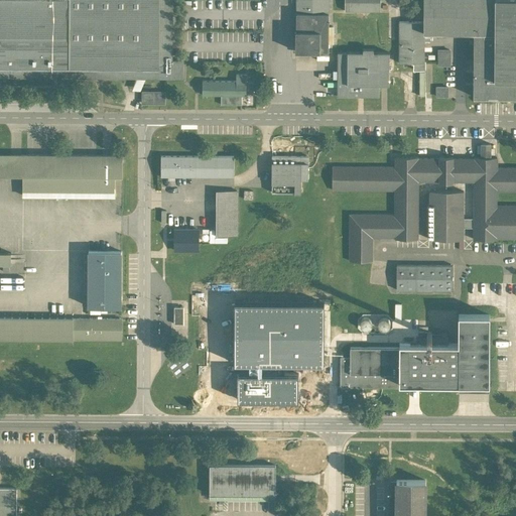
[(0,0),(0,77),(182,79),(182,61),(172,61),(172,0),(0,0)]
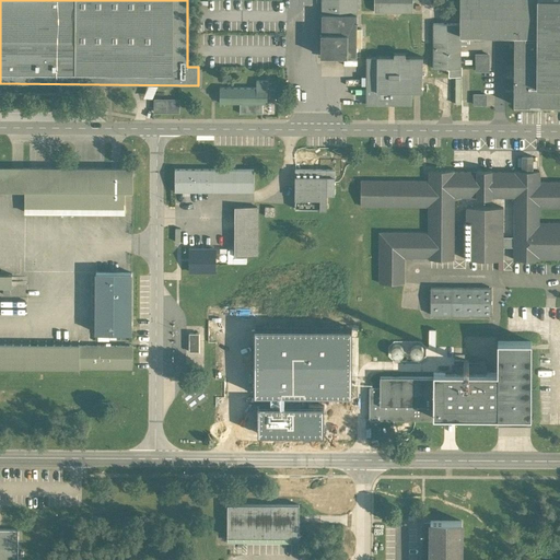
[(356,0),(321,0),(321,55),(356,56),(356,0)]
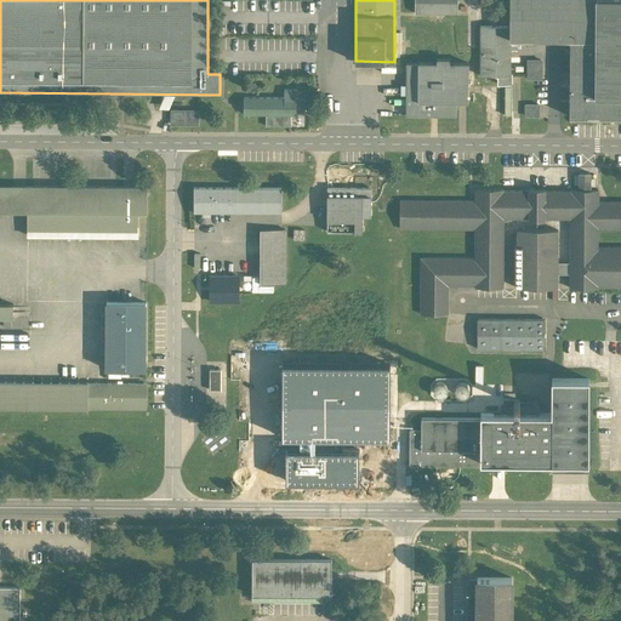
[(456,0),(415,0),(415,13),(457,13),(456,0)]
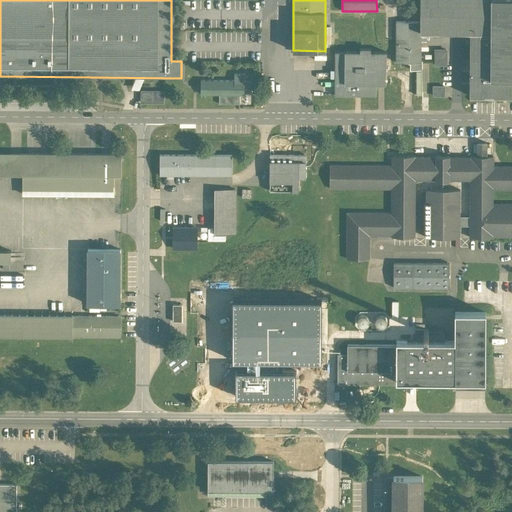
[(511,0),(421,0),(421,21),(421,32),(470,32),(469,96),(511,96),(511,0)]
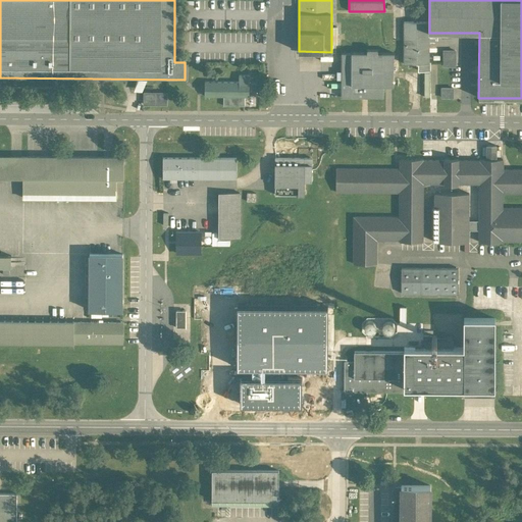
[(429,21),(404,21),(404,63),(418,63),(418,70),(429,70),(429,33),(429,21)]
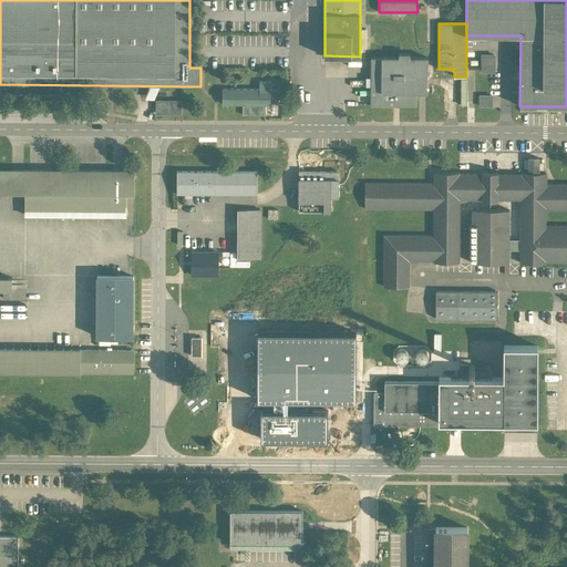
[(399,58),(371,58),(370,105),(415,106),(415,93),(426,93),(426,58),(410,58),(410,53),(399,53),(399,58)]
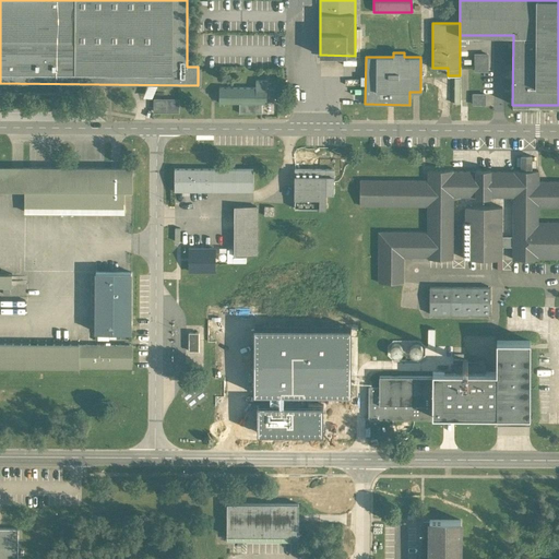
[(488,54),(474,54),(474,71),(487,71),(488,54)]
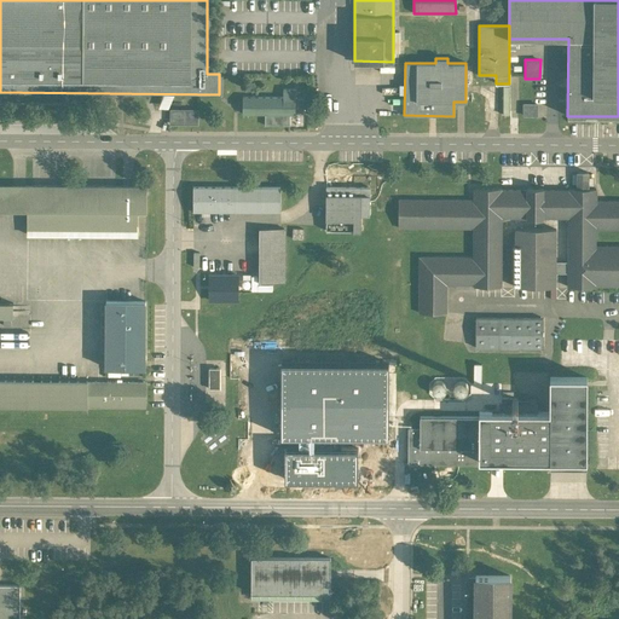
[(283,98),(243,97),(242,115),(265,115),(290,115),(295,115),(295,113),(295,99),(295,90),(283,90),(283,98)]
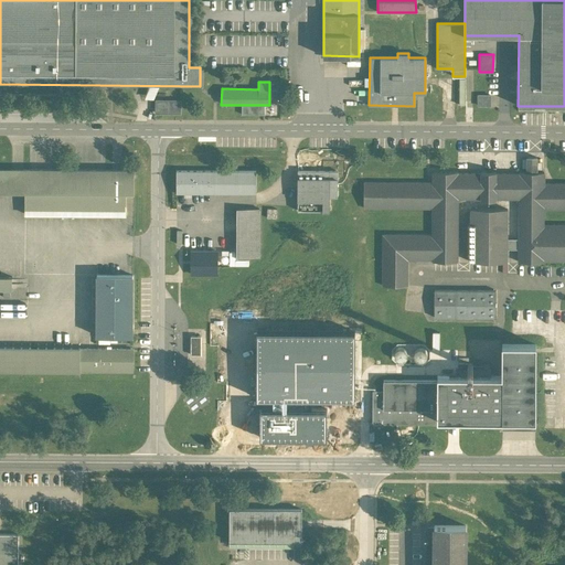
[(490,95),(477,95),(477,107),(490,107),(490,95)]
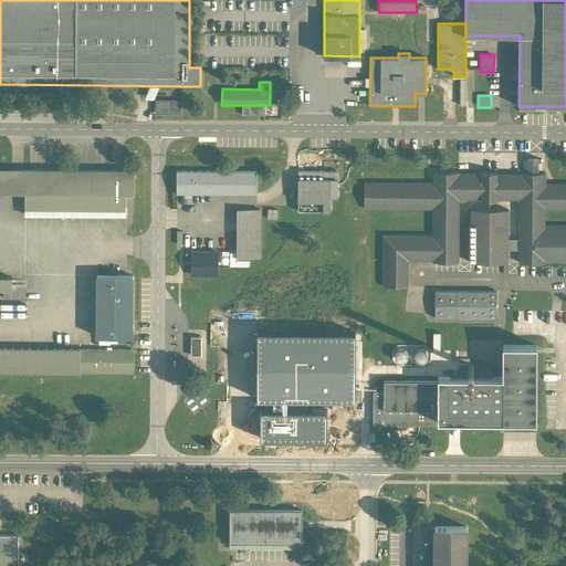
[(181,101),(156,101),(156,114),(181,114),(181,101)]
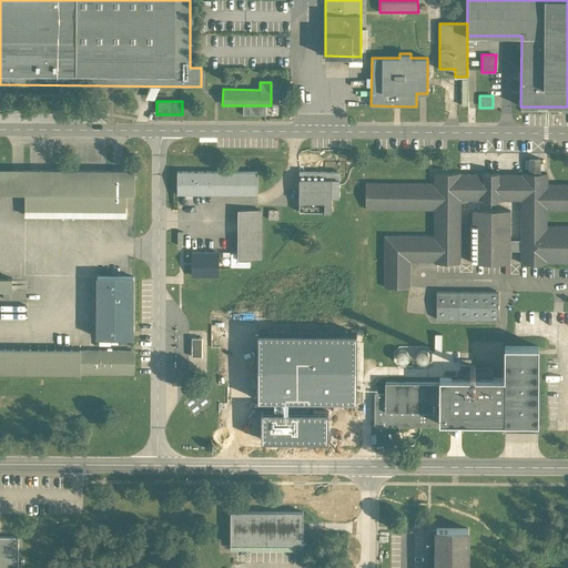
[(266,105),(243,105),(243,115),(265,115),(266,105)]
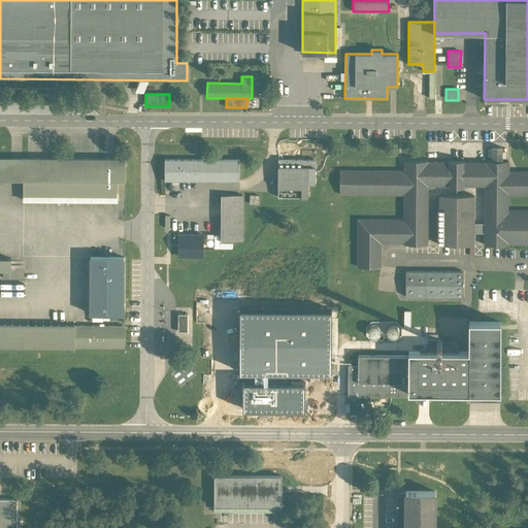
[(403,170),(340,169),(339,195),(403,195),(403,220),(357,220),(357,266),(381,267),(382,244),(428,244),(428,186),(484,187),(484,224),(473,224),(473,196),(439,195),(438,244),(473,244),(473,233),(484,233),(484,243),(527,243),(527,209),(507,210),(507,195),(527,195),(527,170),(508,170),(508,162),(501,162),(501,147),(491,147),(491,162),(403,161),(403,170)]
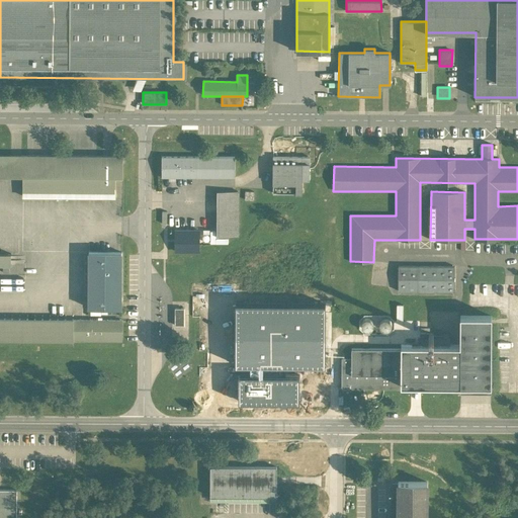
[(11,155),(0,154),(0,176),(22,177),(115,177),(122,178),(123,156),(11,155)]
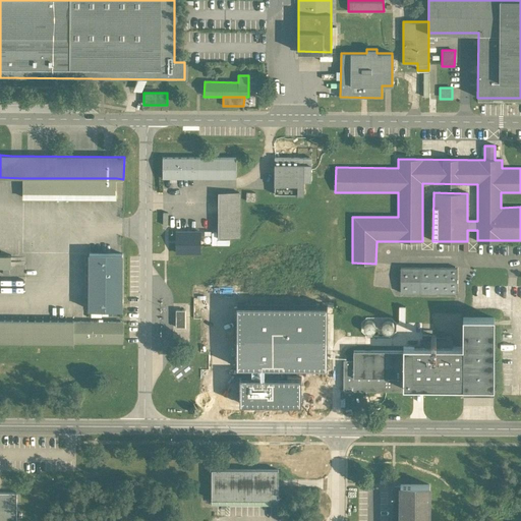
[(235,158),(163,157),(162,178),(235,178),(235,158)]
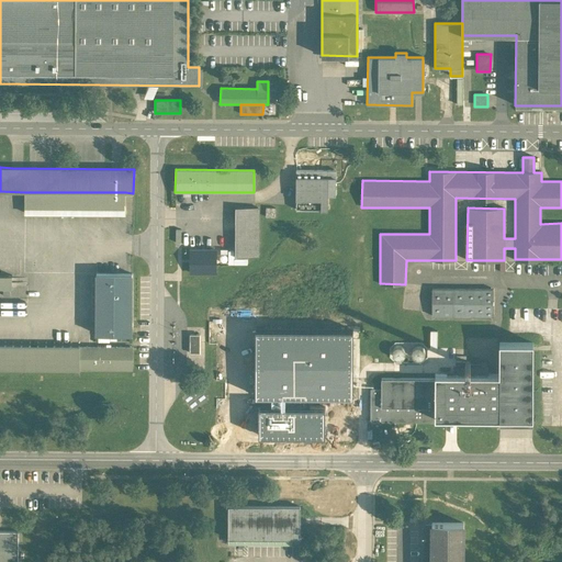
[(335,170),(296,170),(296,210),(327,210),(327,195),(335,195),(335,170)]
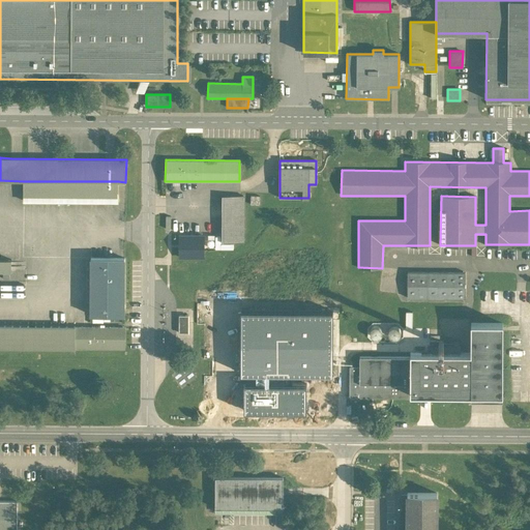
[(118,181),(23,181),(23,201),(117,202),(118,181)]
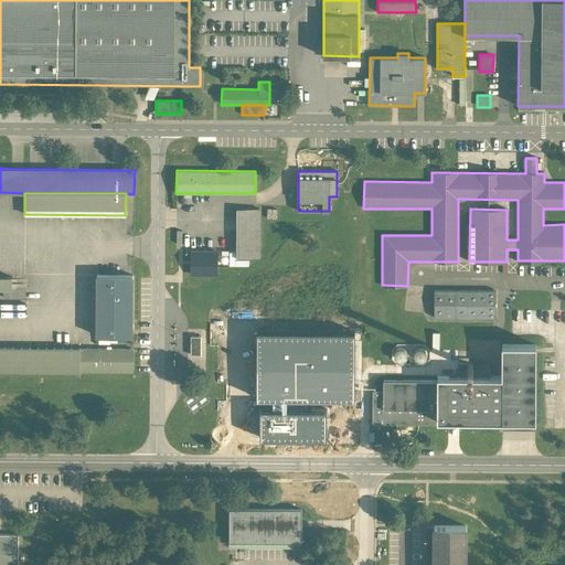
[(257,209),(236,209),(236,257),(259,257),(260,209),(257,209)]
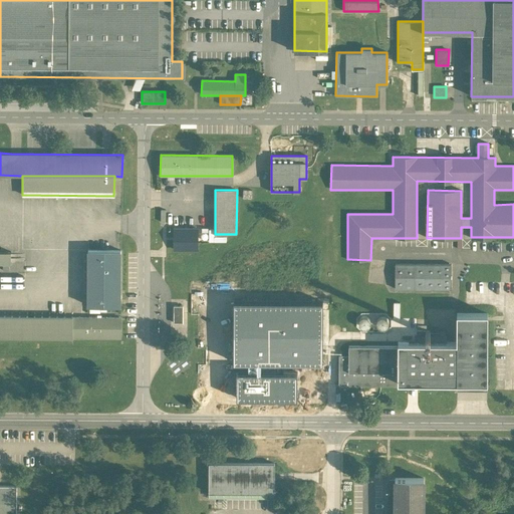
[(198,229),(174,229),(174,241),(174,251),(198,251),(198,242),(198,229)]
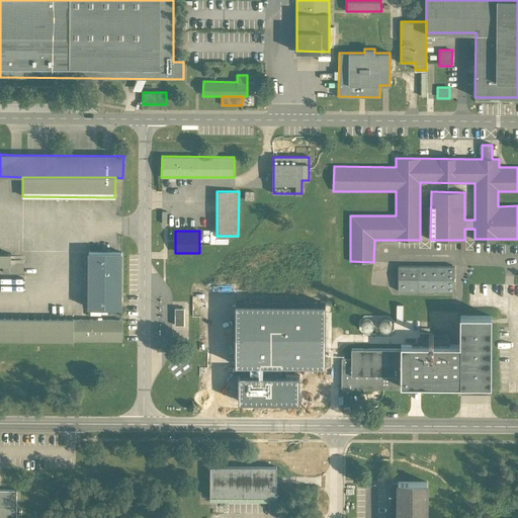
[(0,264),(14,265),(14,253),(0,252),(0,264)]
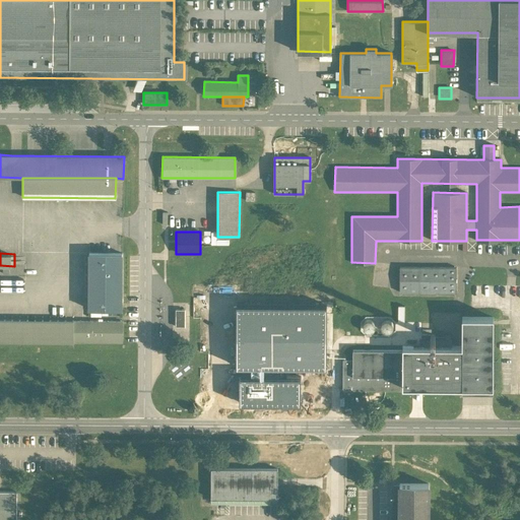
[(122,254),(88,254),(88,309),(122,310),(122,254)]
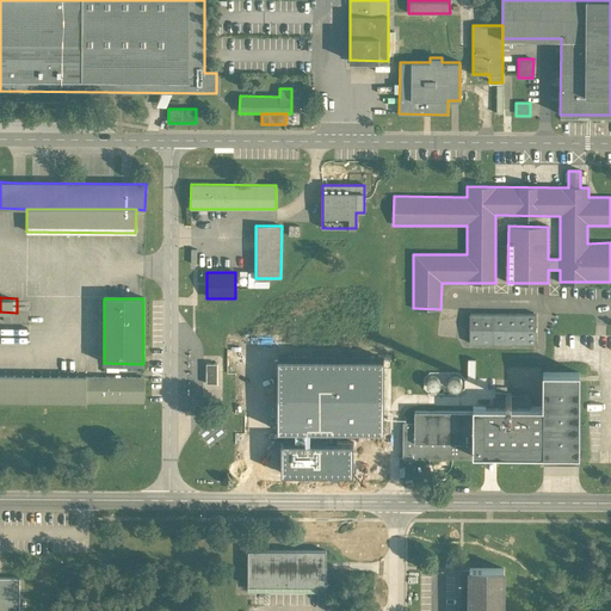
[(536,315),(470,314),(469,344),(536,345),(536,315)]
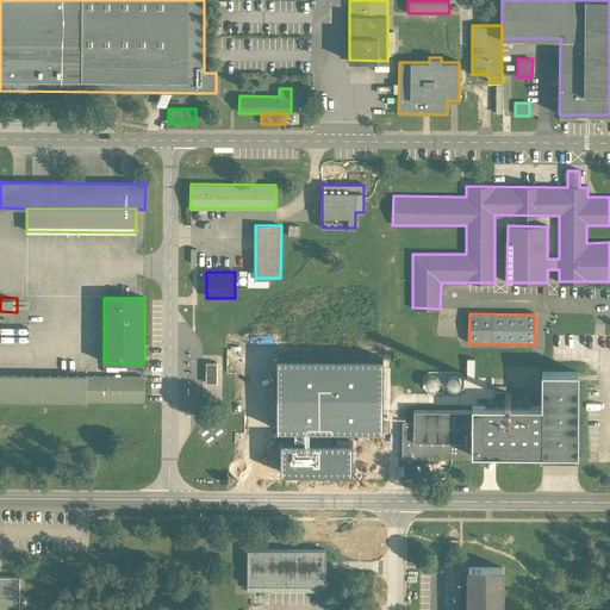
[(383,358),(278,358),(278,429),(310,429),(383,429),(383,358)]
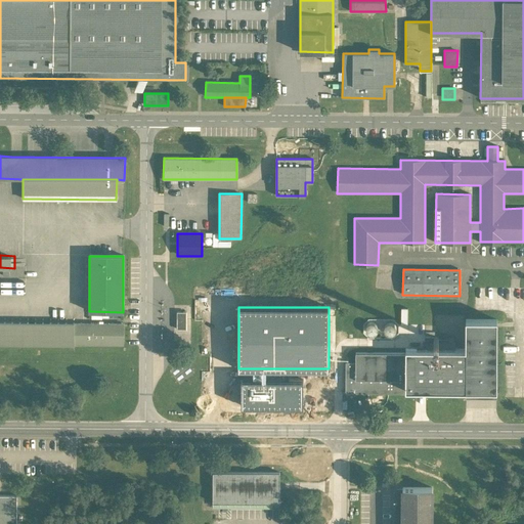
[(186,312),(177,312),(177,330),(186,330),(186,312)]
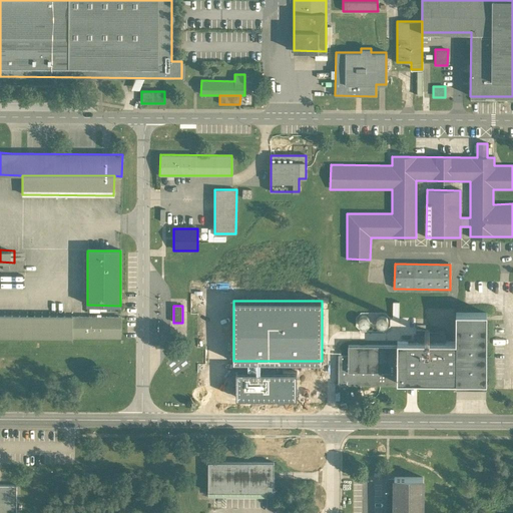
[(485,387),(486,313),(455,313),(455,333),(455,342),(397,342),(397,345),(348,345),(348,355),(339,355),(338,384),(397,385),(397,380),(407,380),(455,381),(455,387),(485,387)]
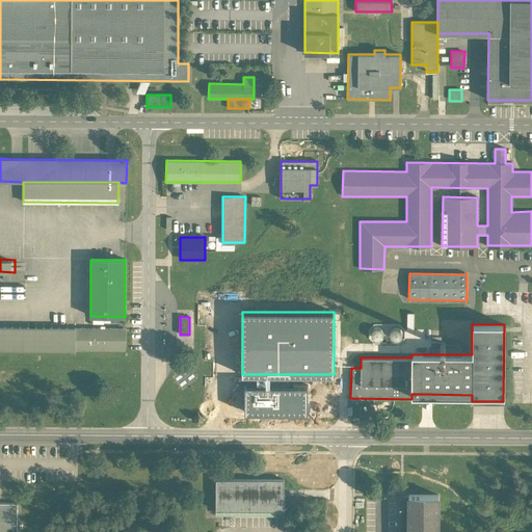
[(126,329),(75,328),(75,350),(125,350),(126,329)]
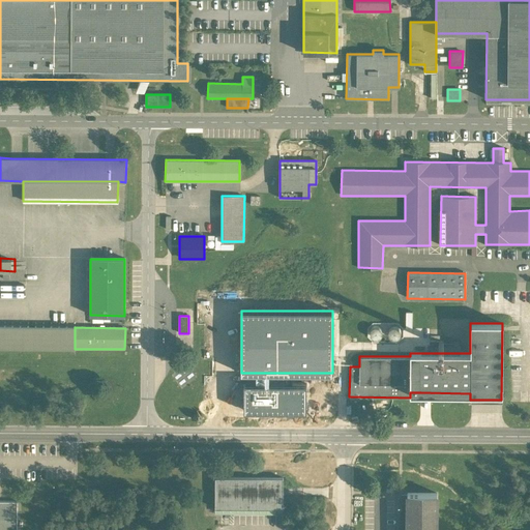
[(382,329),(378,329),(374,332),(374,339),(377,342),(382,342),(385,339),(385,332),(382,329)]
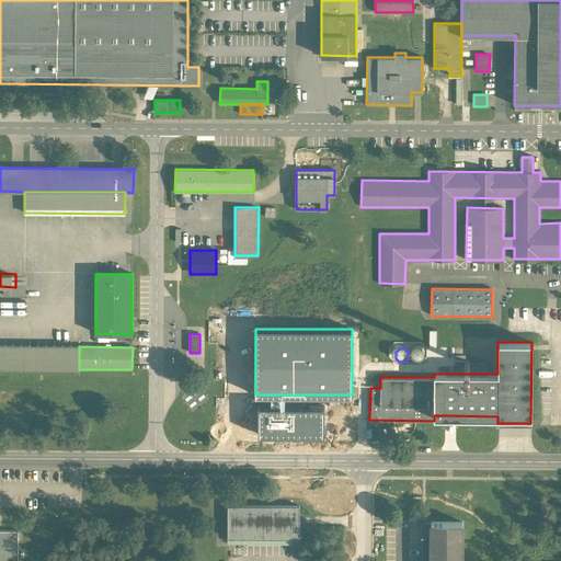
[(424,350),(418,350),(414,353),(414,358),(418,362),(425,362),(427,358),(427,353),(424,350)]
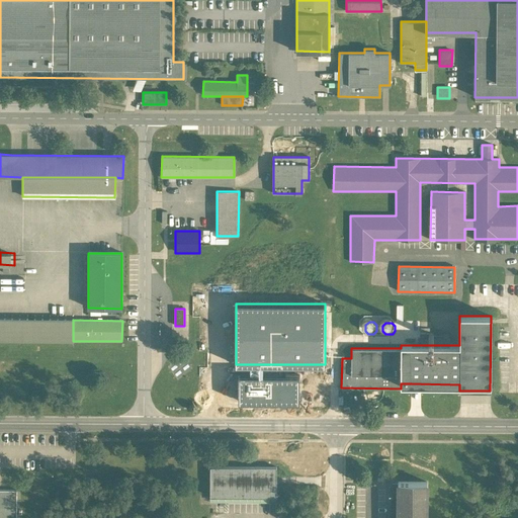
[(298,375),(239,376),(239,401),(298,401),(298,375)]
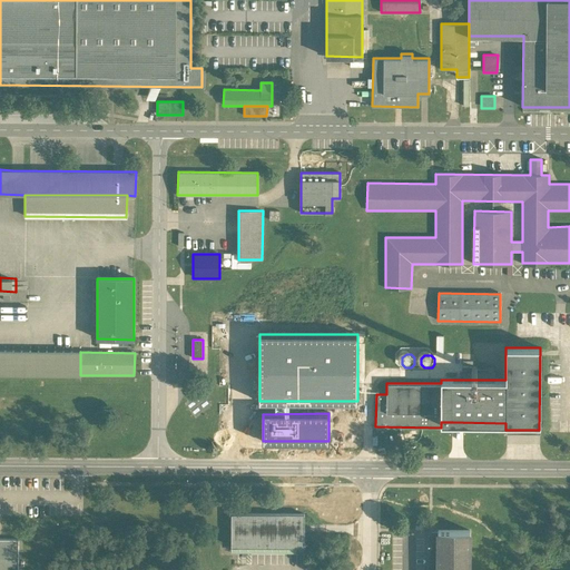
[(232,513),(232,546),(304,546),(304,524),(304,513),(232,513)]
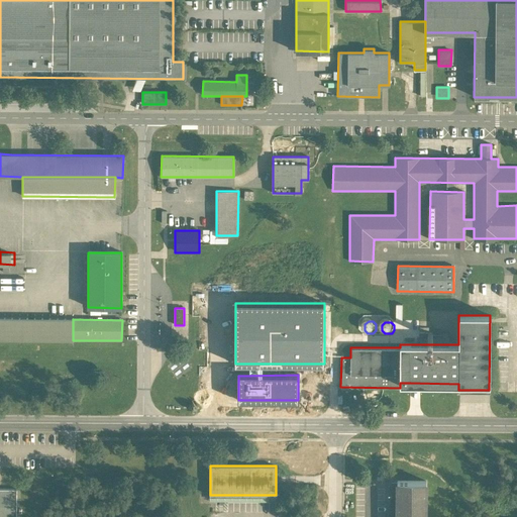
[(425,516),(426,481),(397,481),(396,516),(425,516)]
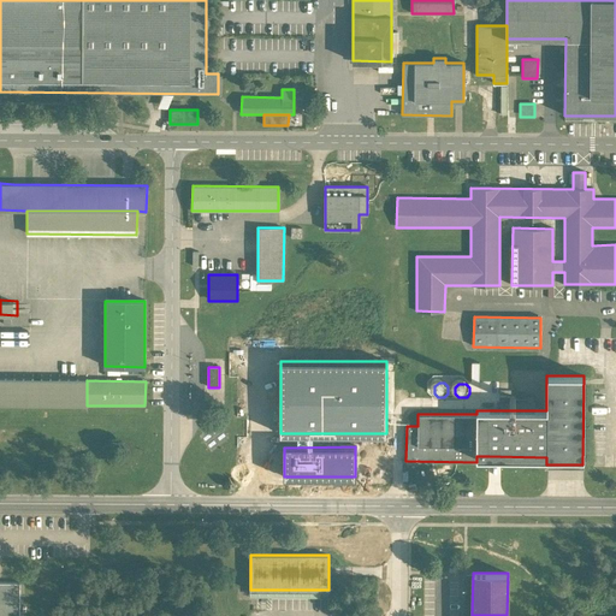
[(18,615),(19,584),(0,582),(0,615),(18,615)]
